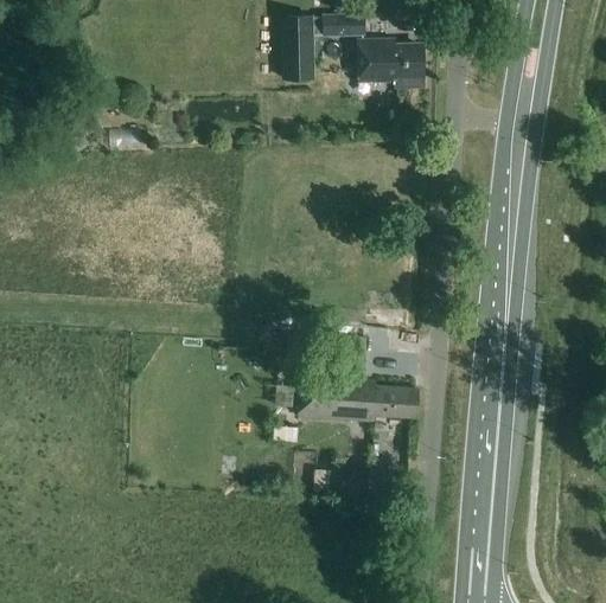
[(324,14),(324,33),(364,33),(364,14),(324,14)]
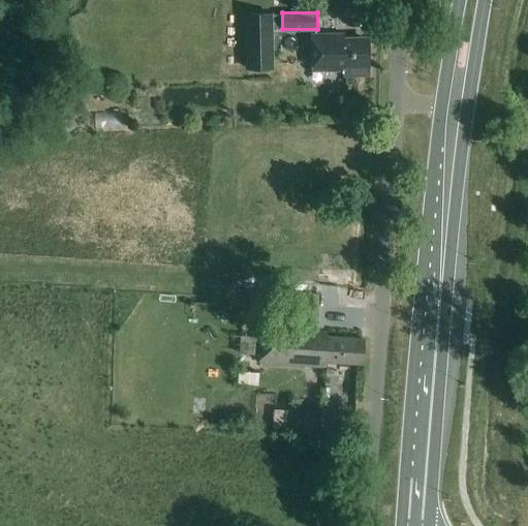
[(247,13),(248,67),(273,66),(272,13),(247,13)]
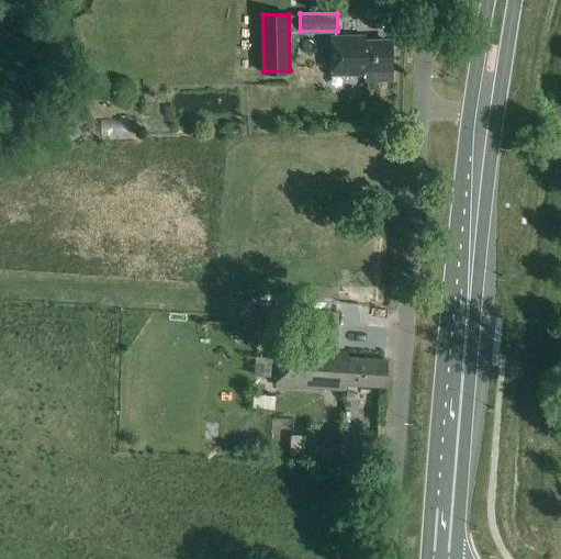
[(333,75),(367,75),(367,80),(393,80),(392,42),(366,43),(366,35),(332,35),(333,75)]
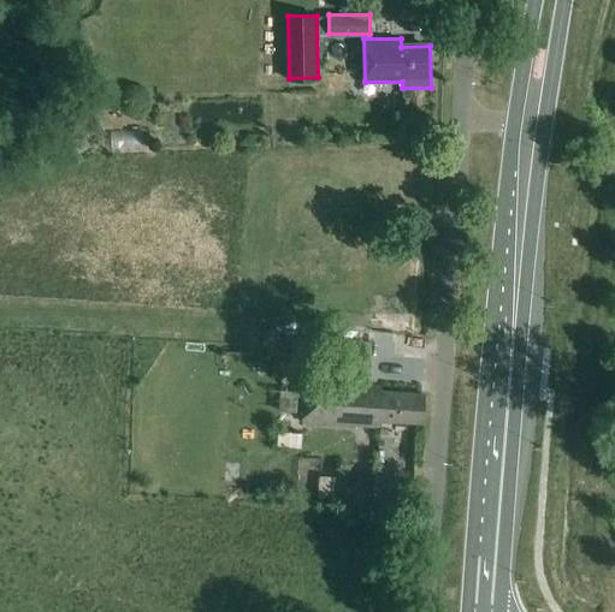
[(288,332),(287,352),(324,354),(324,333),(288,332)]
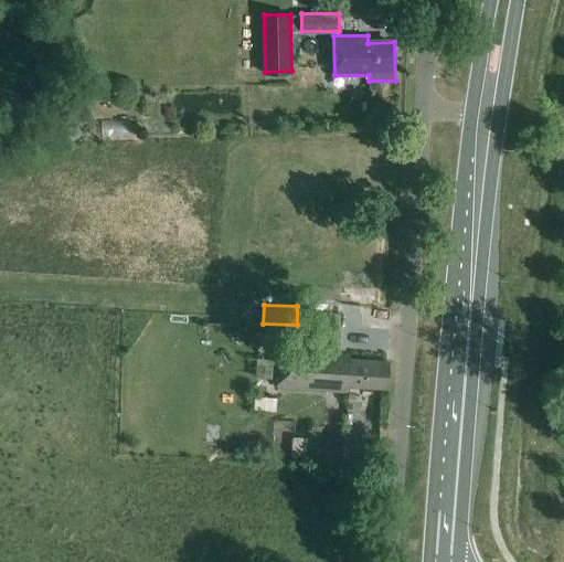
[(309,349),(282,348),(277,386),(346,391),(347,385),(387,389),(389,361),(334,358),(336,351),(339,351),(341,314),(314,311),(312,341),(310,341),(309,349)]
